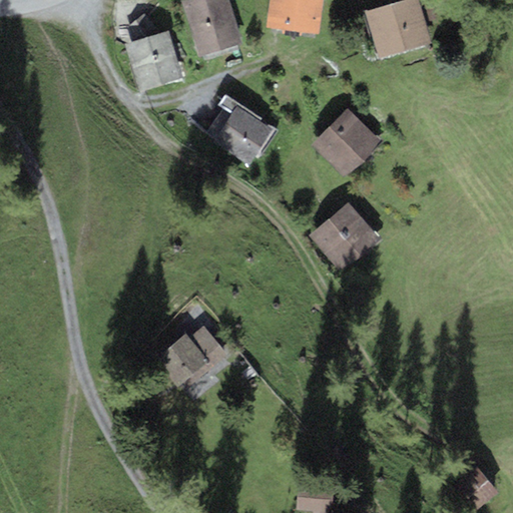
[(227,0),(186,0),(181,2),(198,56),(241,42),(227,0)]
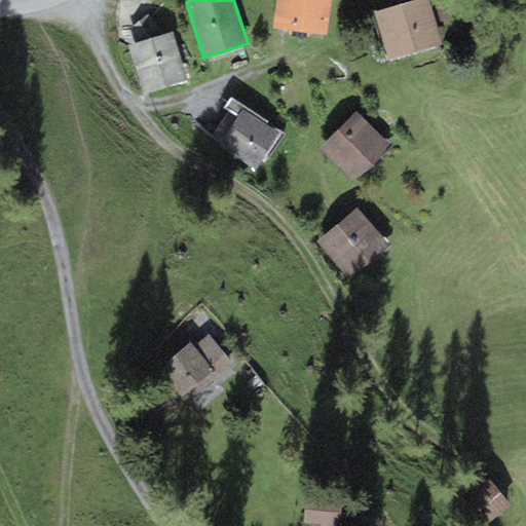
[(330,0),(276,0),(273,28),(326,34),(330,0)]
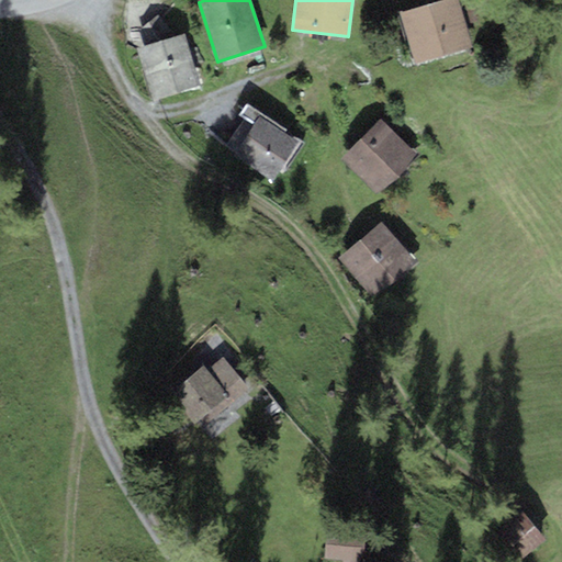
[(458,0),(438,0),(398,12),(415,64),(472,46),(458,0)]
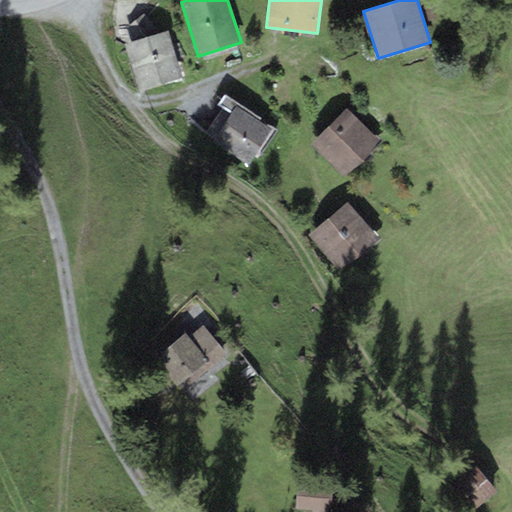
[(168,31),(125,44),(139,89),(182,76),(168,31)]
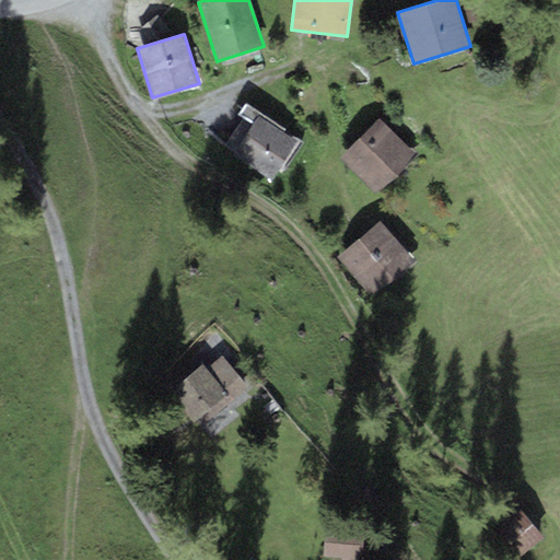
[(298,140),(245,104),(237,115),(253,125),(232,154),(270,181),(298,140)]
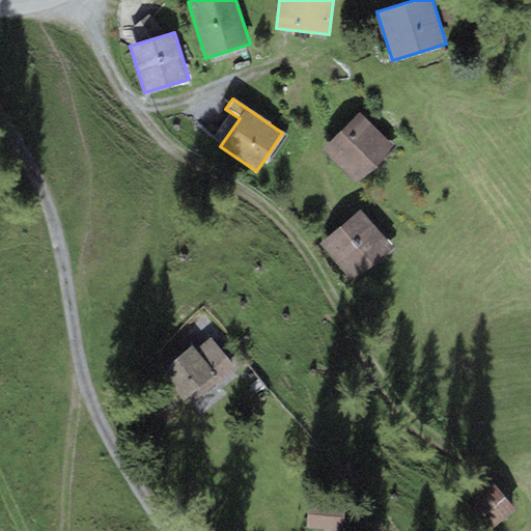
[(392,146),(359,112),(323,147),(356,182),(392,146)]
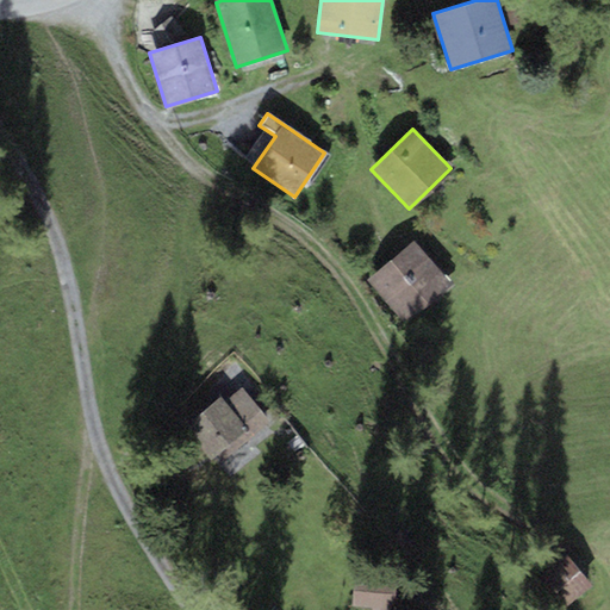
[(450,284),(415,241),(367,279),(403,323),(450,284)]
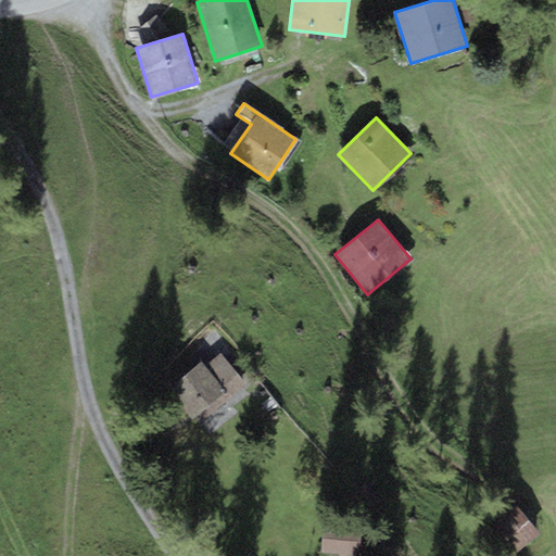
[(247,384),(219,353),(204,366),(201,362),(169,389),(194,418),(199,414),(204,420),(247,384)]
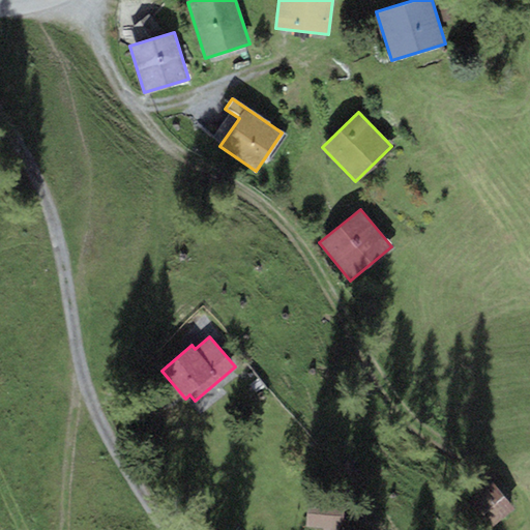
[(516,508),(491,482),(472,501),(496,527),(516,508)]
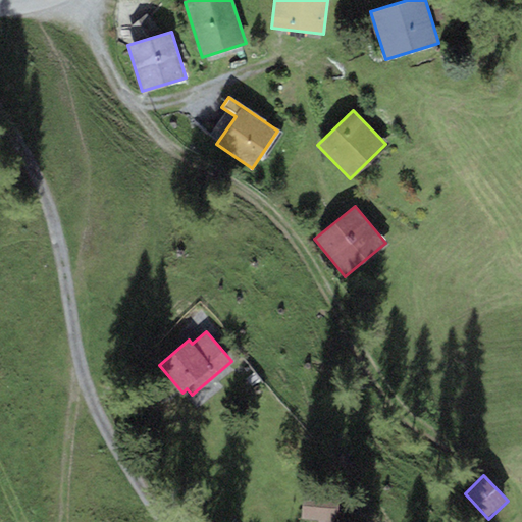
[(336,521),(337,496),(303,493),(302,519),(318,520),(318,521),(336,521)]
